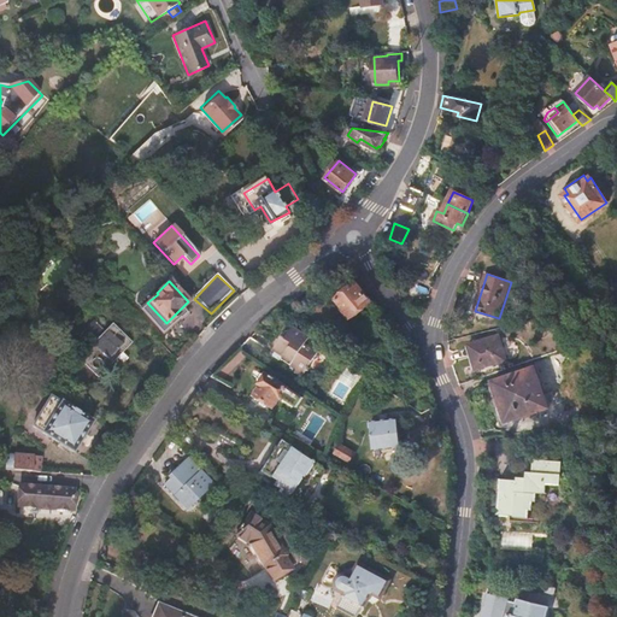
[(372,301),(357,282),(336,298),(350,318),(372,301)]
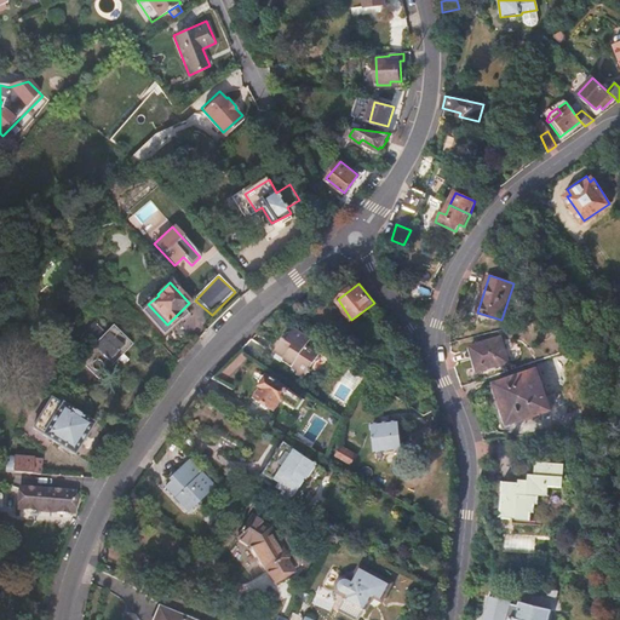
[(191,300),(171,323),(173,322),(176,325),(188,313),(187,310),(194,303),(191,300)]
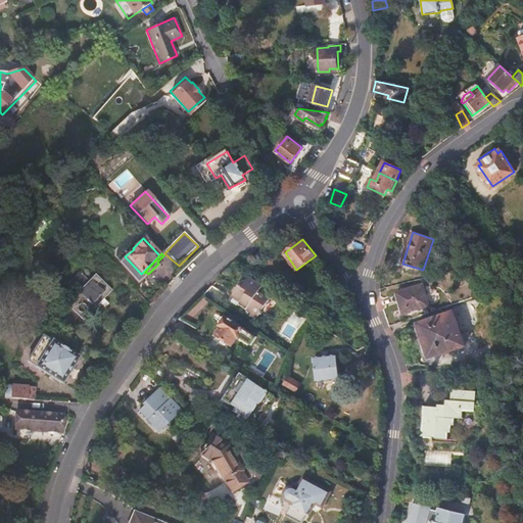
[(89,281),(81,274),(69,284),(78,292),(66,304),(82,320),(110,291),(95,275),(89,281)]
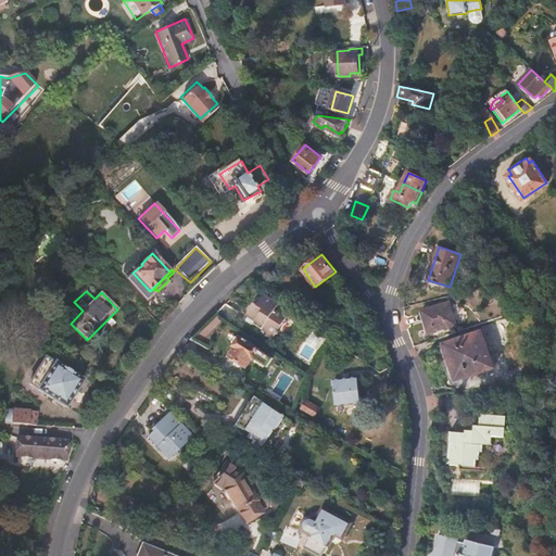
[(263,297),(245,320),(251,325),(254,324),(266,331),(265,333),(272,338),(286,317),(275,310),(277,306),(263,297)]
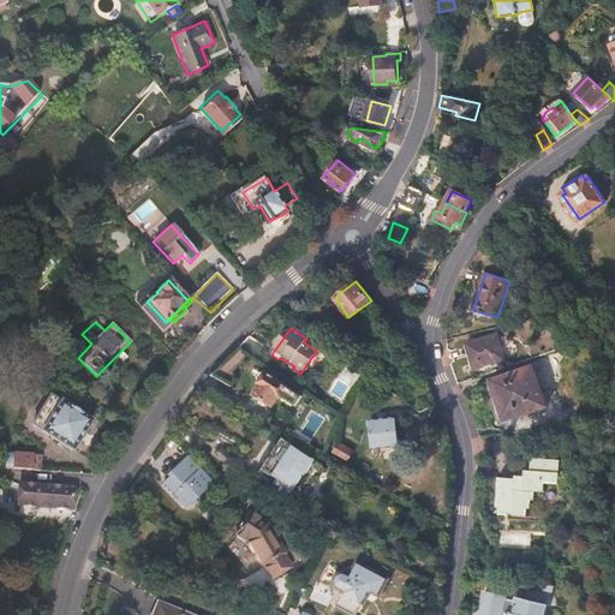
[(266,345),(251,334),(240,345),(255,356),(266,345)]
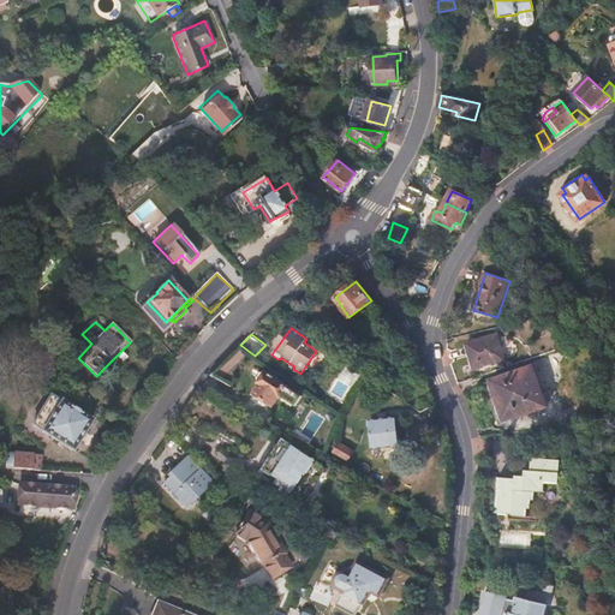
[(499,335),(467,344),(475,368),(505,358),(499,335)]
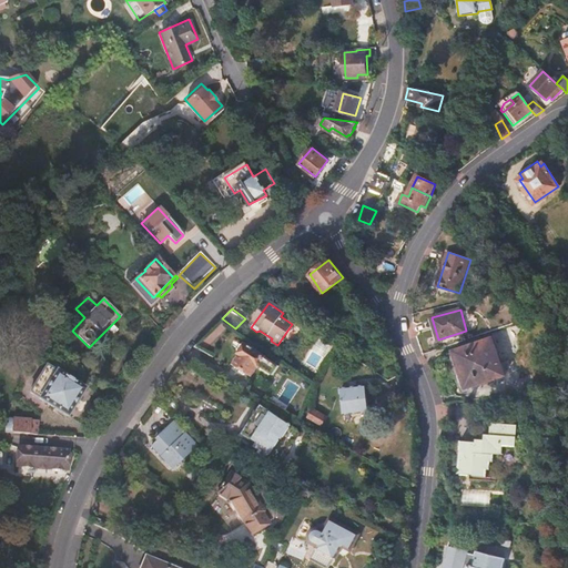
[(235,328),(222,318),(208,334),(194,346),(213,356),(235,328)]
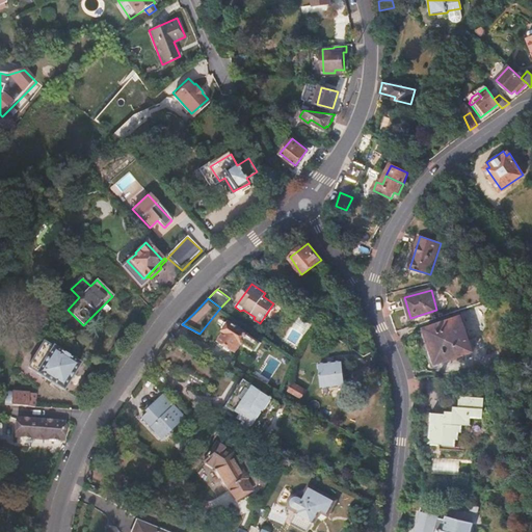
[(460,318),(419,331),(429,366),(472,352),(460,318)]
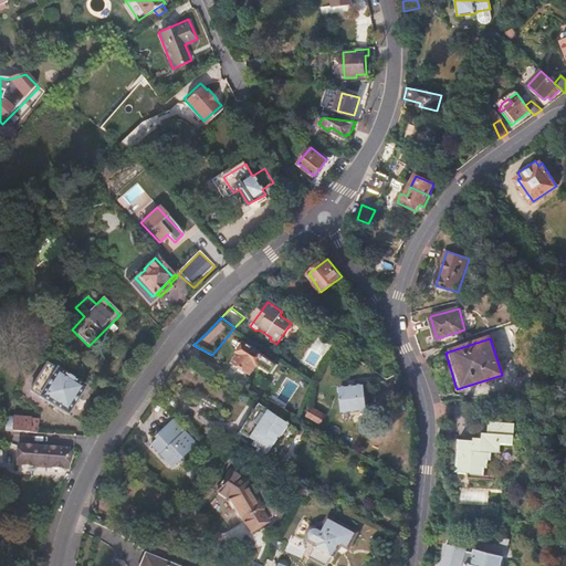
[(239,354),(234,360),(241,366),(239,368),(243,374),(248,369),(251,373),(258,364),(271,374),(278,365),(263,356),(264,354),(247,342),(241,342),(239,346),(239,354)]
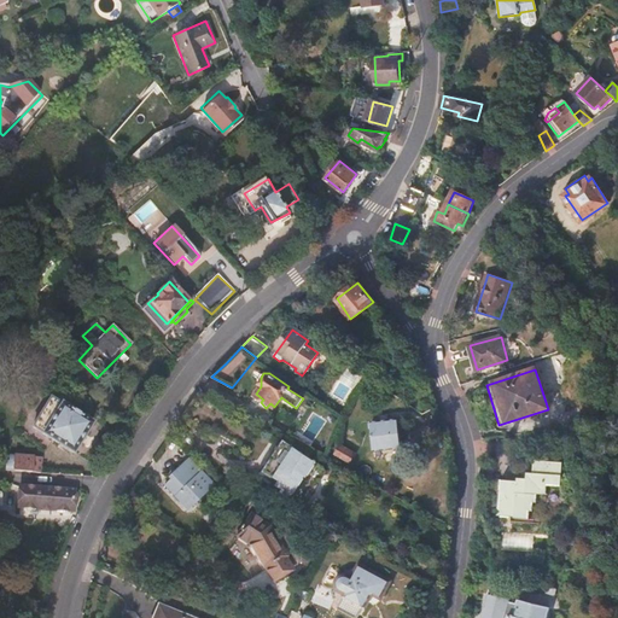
[(34,426),(59,443),(82,417),(62,403),(65,397),(58,391),(54,392),(34,426)]
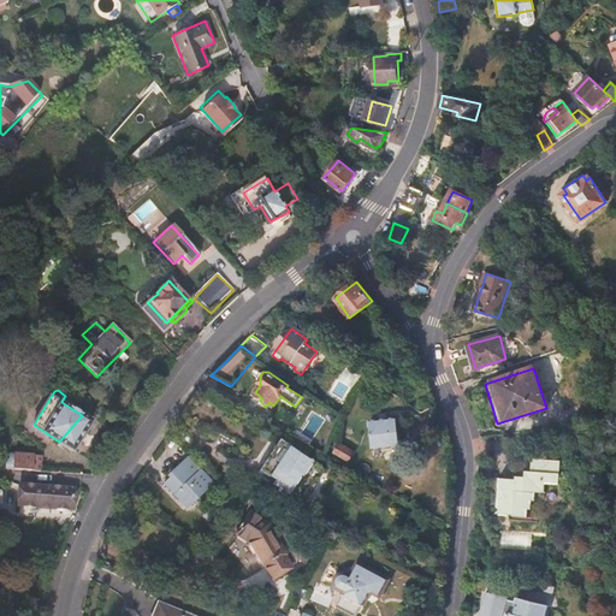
[(214,397),(200,390),(194,400),(208,408),(214,397)]
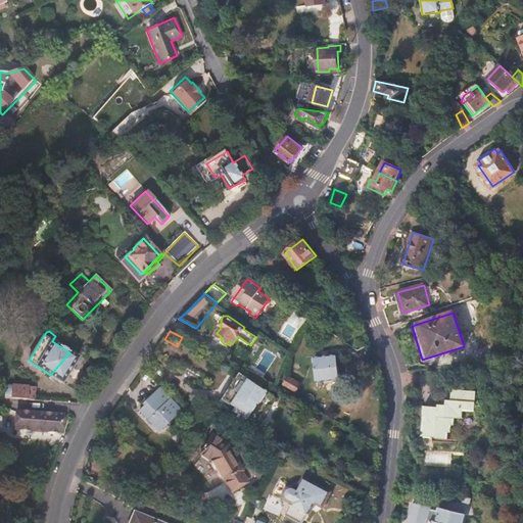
[(362,336),(355,341),(359,344),(365,338),(362,336)]
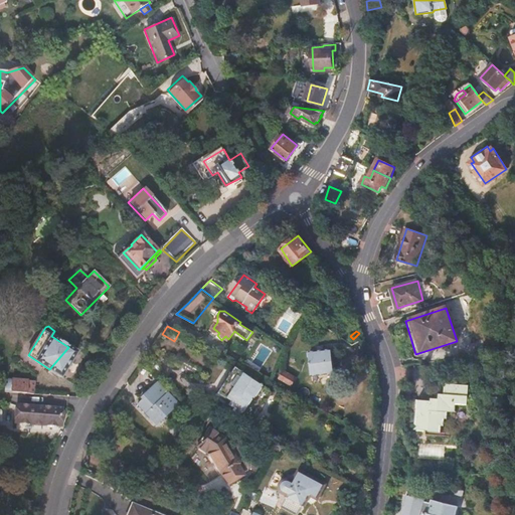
[(69,347),(50,368),(62,375),(77,352),(69,347)]
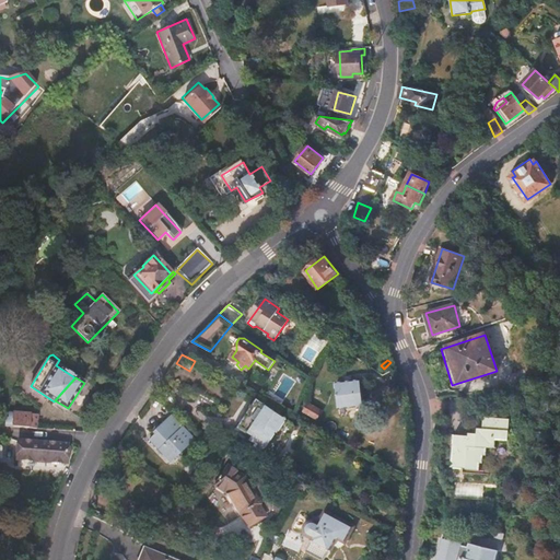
[(359,378),(335,381),(338,408),(362,405),(359,378)]
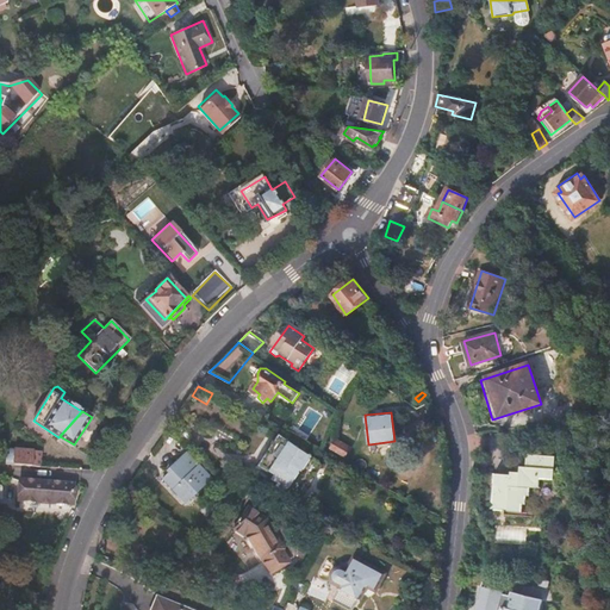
[(279,437),(259,467),(273,477),(269,481),(275,486),(275,487),(278,490),(279,489),(285,492),(299,473),(300,473),(310,459),(279,437)]
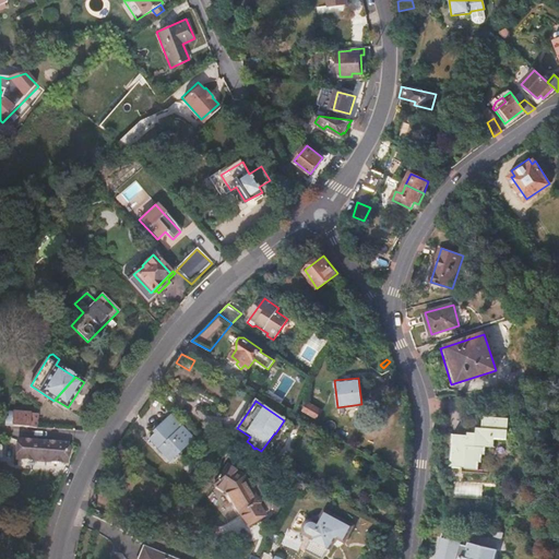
[(307,402),(302,409),(316,416),(319,409),(307,402)]
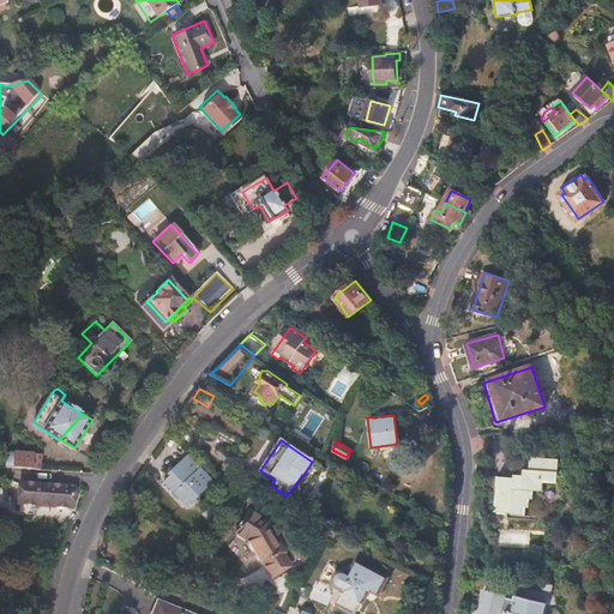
[(4,467),(34,469),(34,468),(41,459),(41,455),(8,452),(8,457),(5,457),(4,467)]
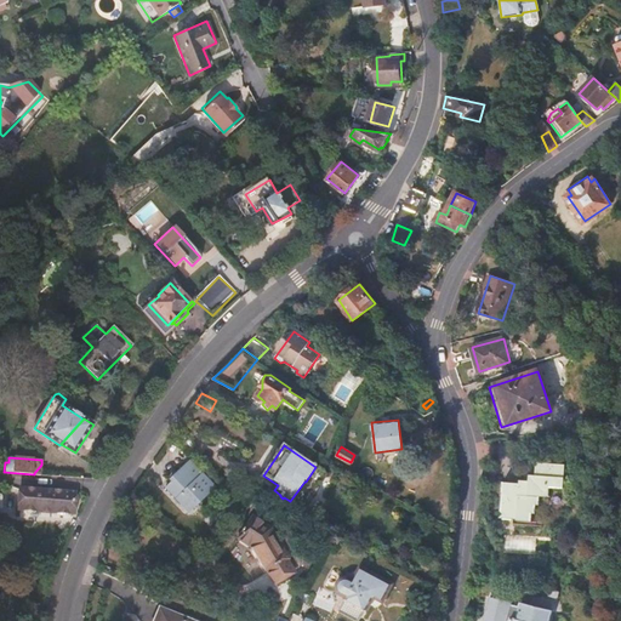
[(174,482),(165,490),(166,490),(167,489),(191,512),(200,502),(195,497),(212,482),(193,461),(193,460),(193,459),(171,479),(174,482)]
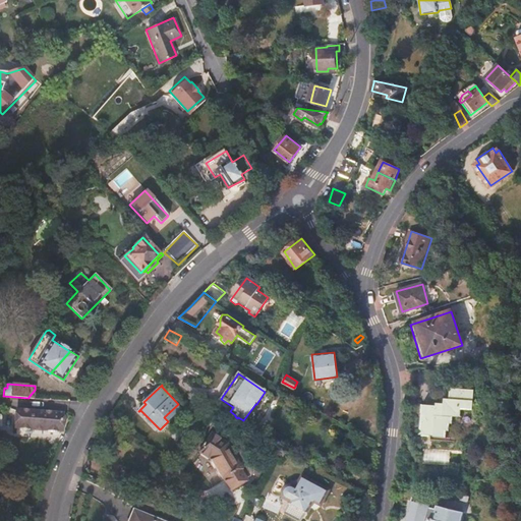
[(436,406),(422,405),(420,428),(422,428),(419,433),(433,435),(433,437),(446,438),(447,430),(448,430),(449,424),(452,425),(453,417),(460,417),(460,411),(471,411),(473,391),(450,389),(449,399),(444,399),(443,403),(436,403),(436,406)]
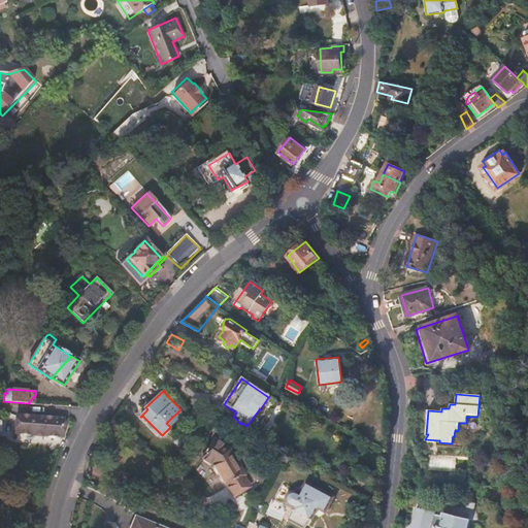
[(68,419),(18,416),(17,433),(63,435),(64,423),(68,423),(68,419)]
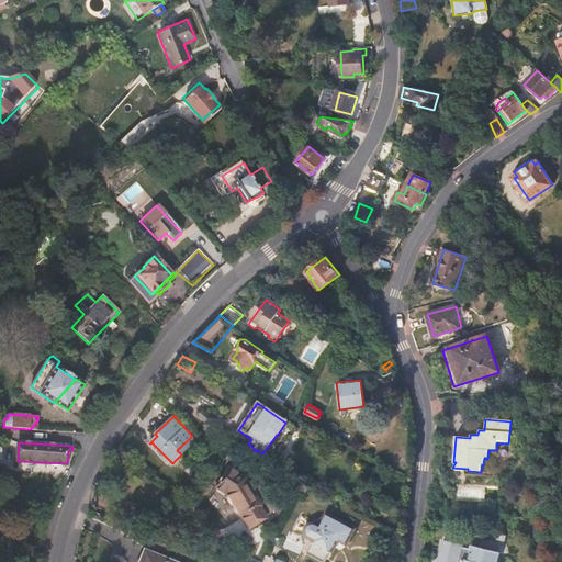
[(231,468),(217,487),(228,495),(242,517),(243,516),(250,529),(268,519),(261,506),(262,505),(246,478),(231,468)]
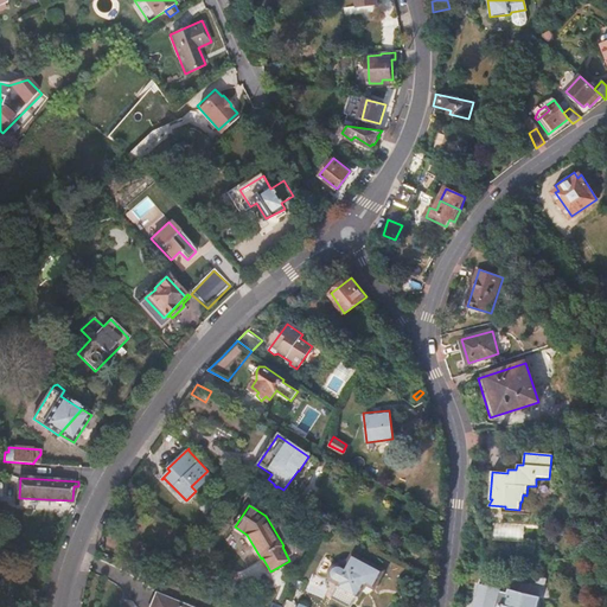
[(0,523),(10,524),(11,510),(0,509),(0,523)]
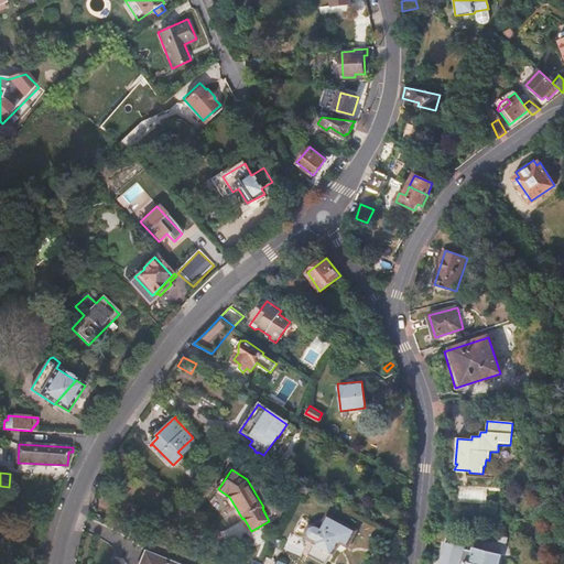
[(459,489),(459,499),(485,500),(486,490),(459,489)]
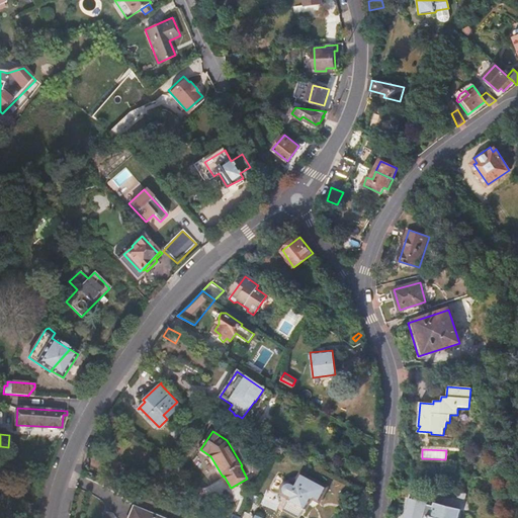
[(313,499),(321,484),(303,473),(296,484),(293,483),(291,482),(290,481),(288,482),(286,482),(284,483),(283,484),(282,486),(282,489),(282,491),(283,493),(284,494),(286,496),(289,497),(288,499),(306,507),(307,506),(308,505),(311,501),(310,500),(310,499),(311,498),(313,499)]
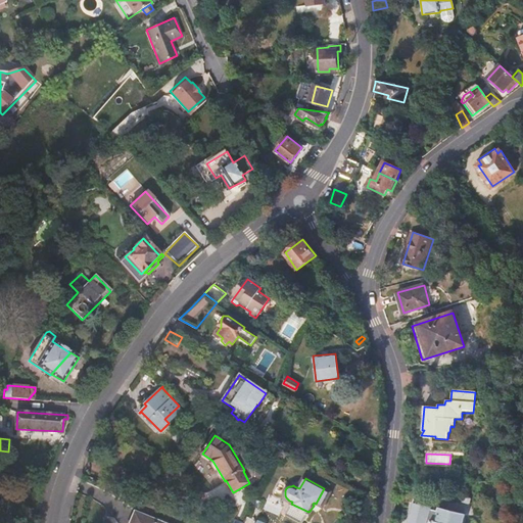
[(430,522),(429,522),(463,522),(466,513),(438,508),(438,509),(429,507),(426,521),(430,522)]
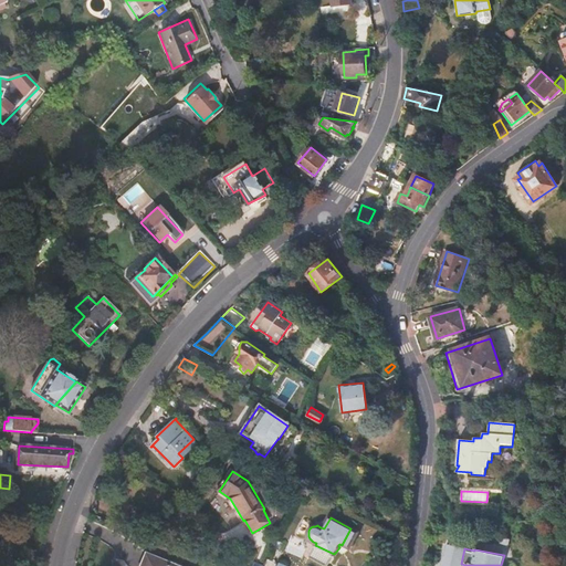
[(176,565),(164,561),(146,554),(139,565),(176,565)]
